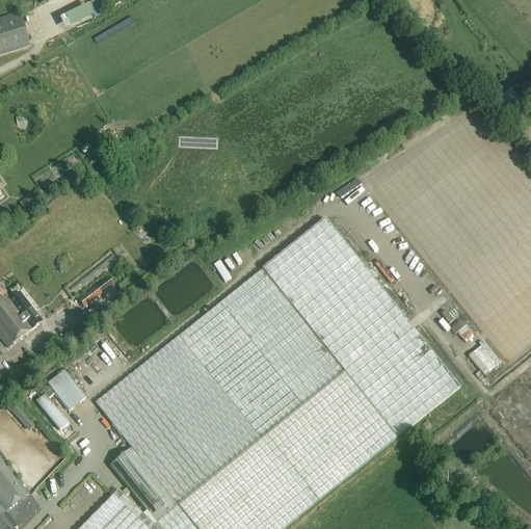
[(0,53),(29,45),(20,11),(0,17),(0,53)]
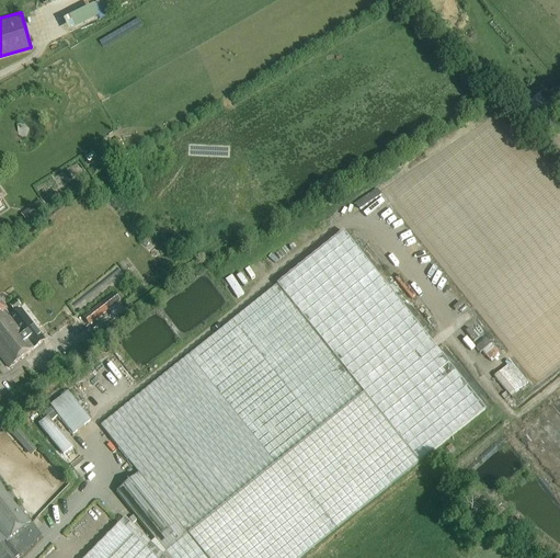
[(40,197),(20,212),(27,221),(47,207),(40,197)]
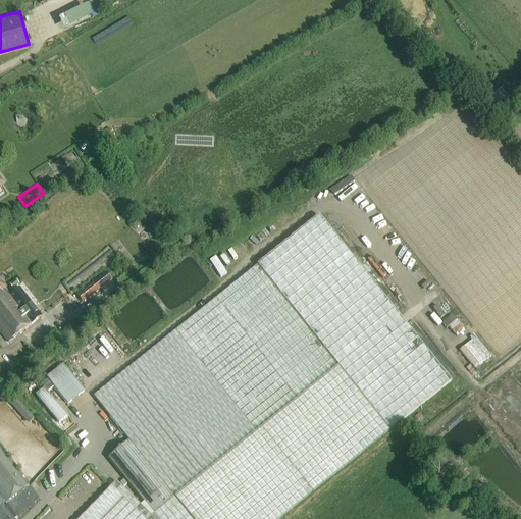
[(275,518),(388,429),(451,380),(318,214),(256,263),(93,394),(128,438),(107,455),(121,473),(152,512),(151,514),(115,479),(77,518),(275,518)]
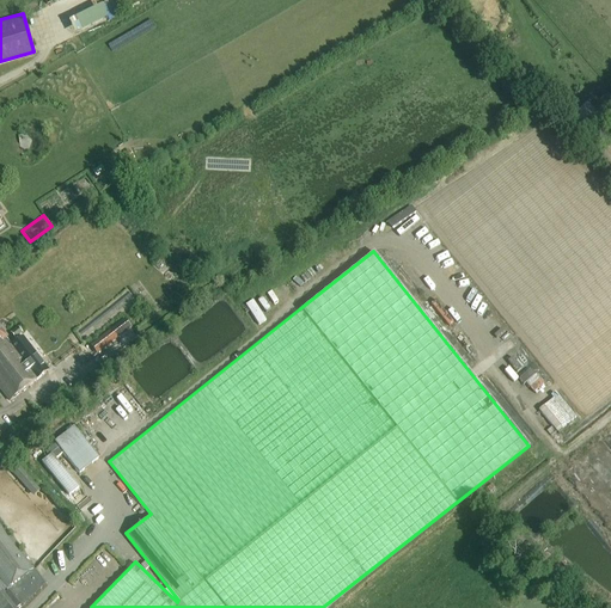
[(257,321),(264,318),(254,296),(246,300),(257,321)]
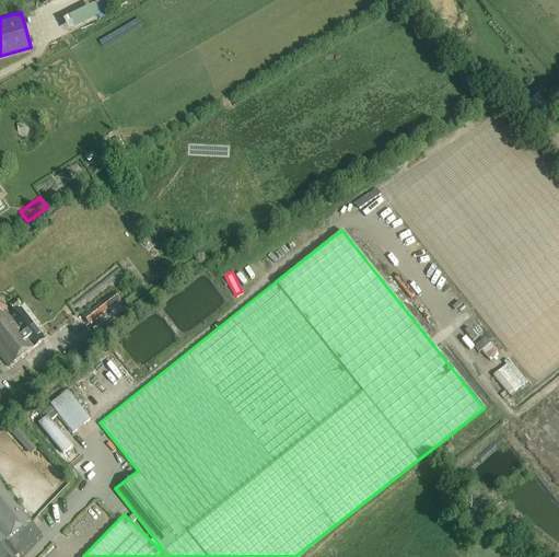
[(113,290),(83,313),(90,322),(119,298),(113,290)]
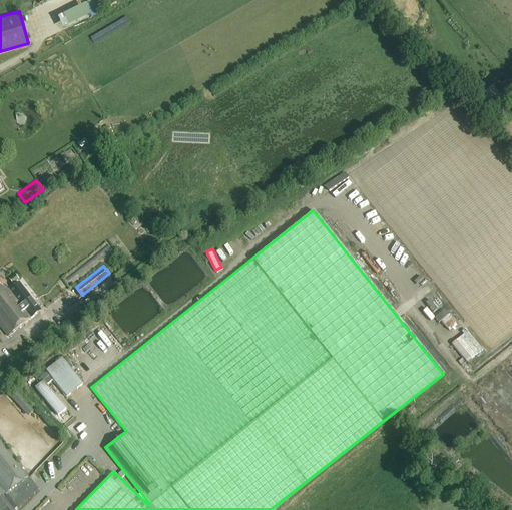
[(14,272),(7,277),(12,283),(18,278),(14,272)]
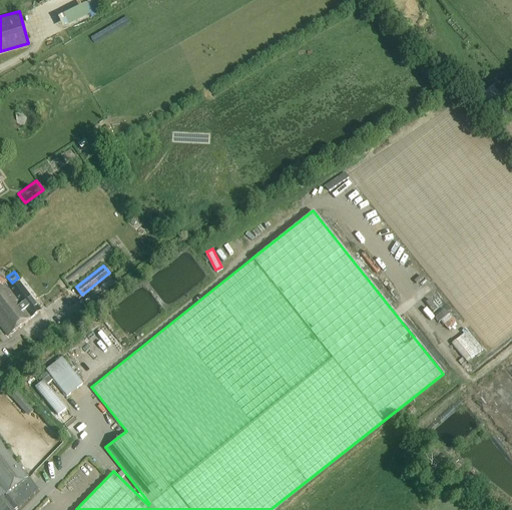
[(0,324),(7,334),(40,309),(18,280),(9,287),(5,282),(0,275),(0,324)]
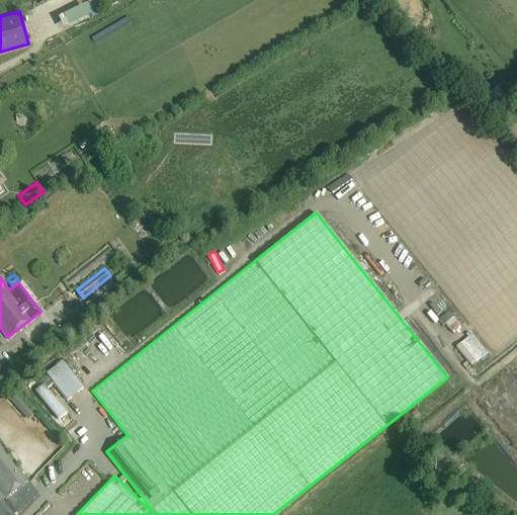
[(439,317),(450,330),(459,322),(449,309),(439,317)]
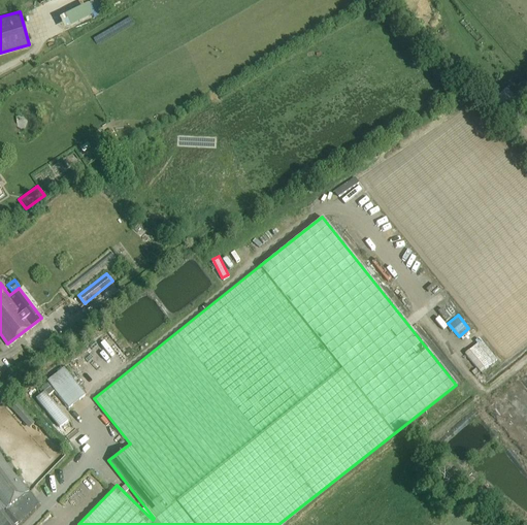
[(479,370),(496,358),(482,337),(463,349),(479,370)]
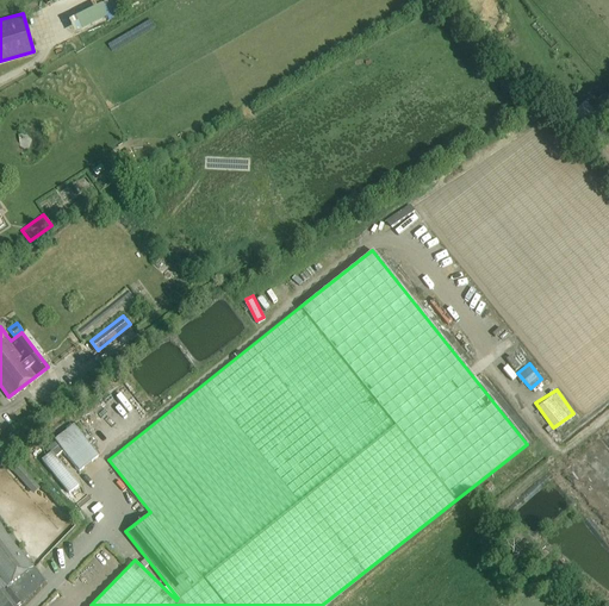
[(97,454),(73,423),(53,438),(78,469),(97,454)]
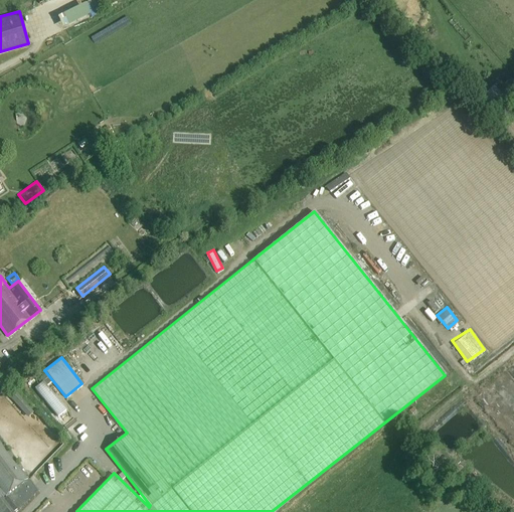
[(34,387),(57,414),(65,407),(42,380),(34,387)]
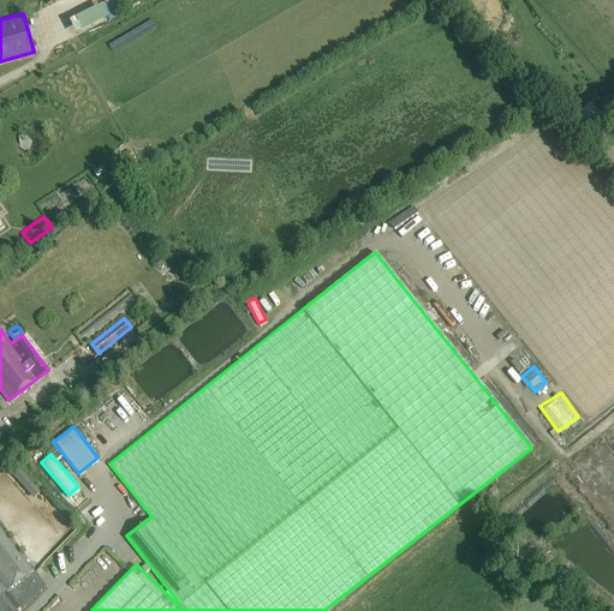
[(33,495),(40,489),(17,462),(10,469),(33,495)]
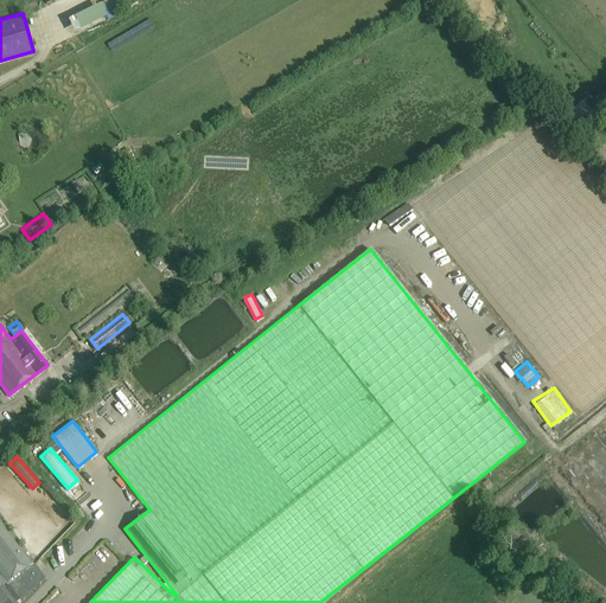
[(0,602),(18,602),(46,582),(0,520),(0,602)]
